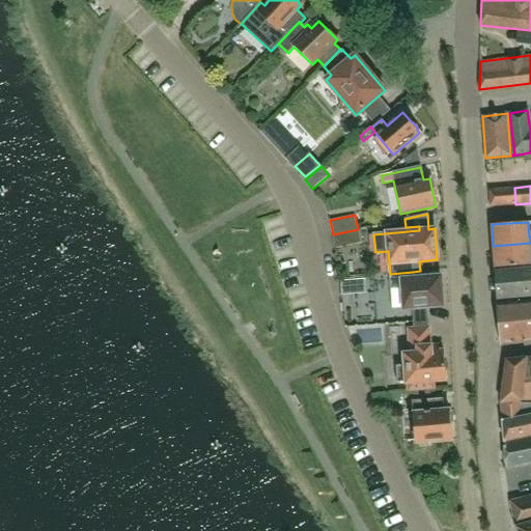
[(361,243),(358,229),(333,234),(332,234),(335,249),(361,243)]
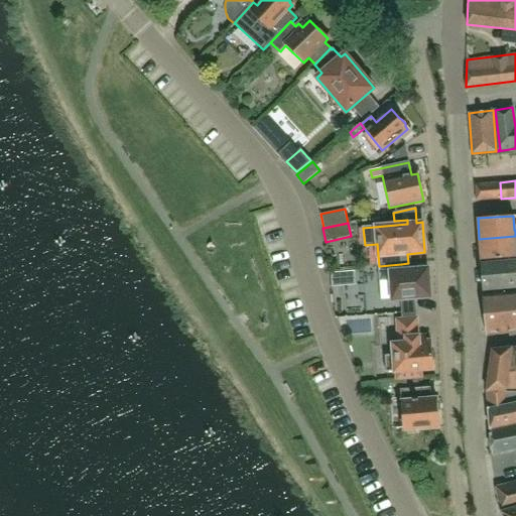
[(515,236),(479,239),(481,260),(515,257),(515,250),(515,242),(515,236)]
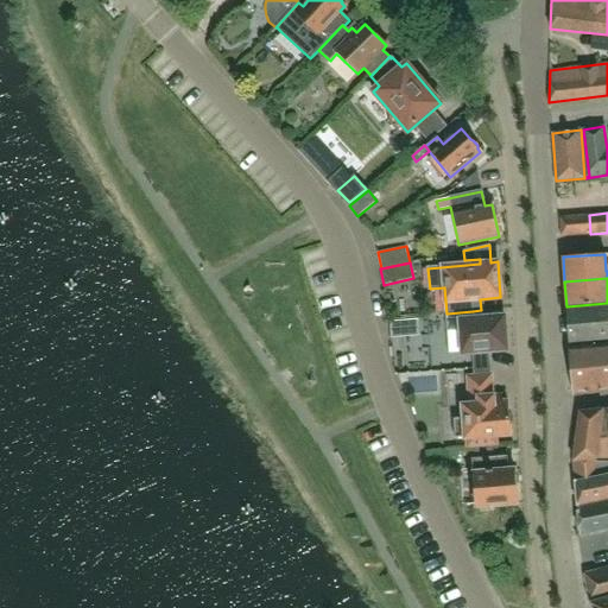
[(607,306),(568,311),(570,342),(607,339),(607,306)]
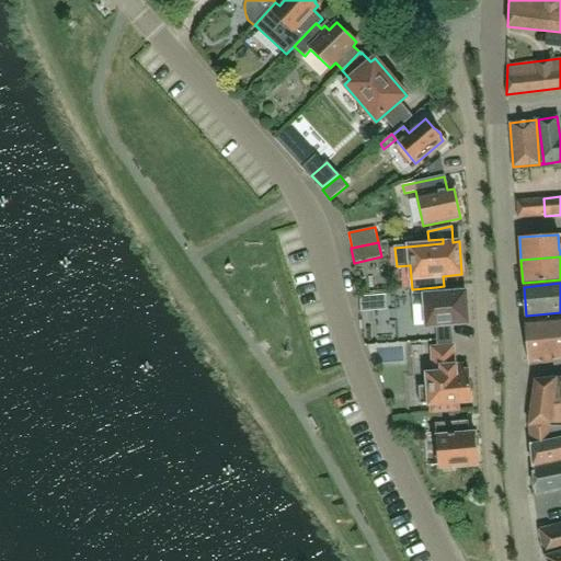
[(436,287),(412,289),(413,305),(424,304),(426,327),(468,323),(466,292),(437,294),(436,287)]
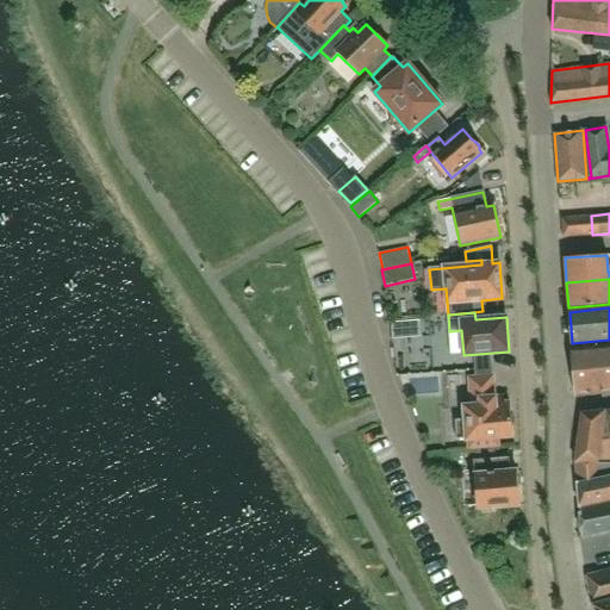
[(418,337),(421,336),(421,335),(419,321),(391,322),(392,338),(418,337)]
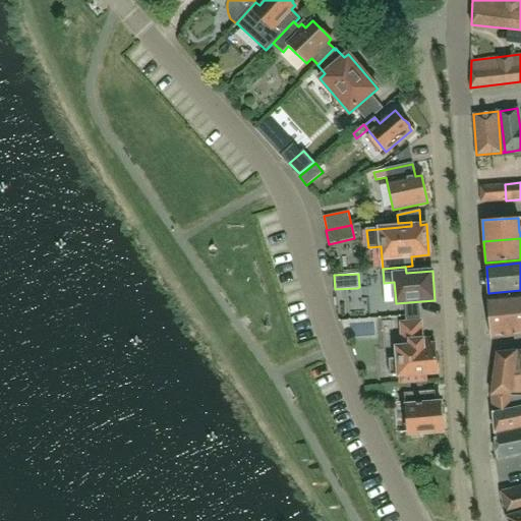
[(489,315),(520,312),(520,293),(487,298),(489,315)]
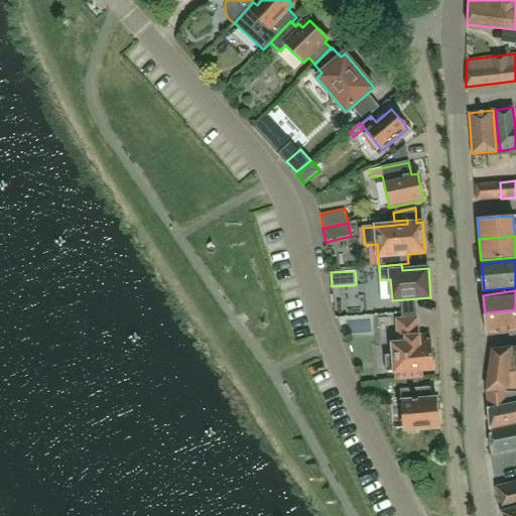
[(515,309),(485,312),(488,335),(515,331),(515,309)]
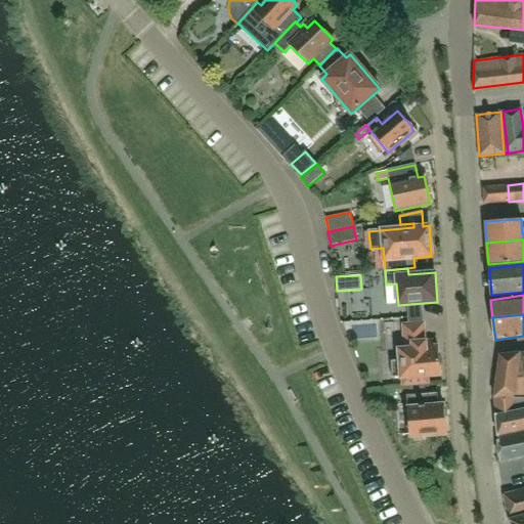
[(400,377),(400,378),(404,378),(405,387),(432,384),(431,376),(440,375),(438,346),(432,346),(432,340),(425,341),(423,322),(402,324),(404,348),(398,349),(398,361),(392,361),(393,378),(400,377)]
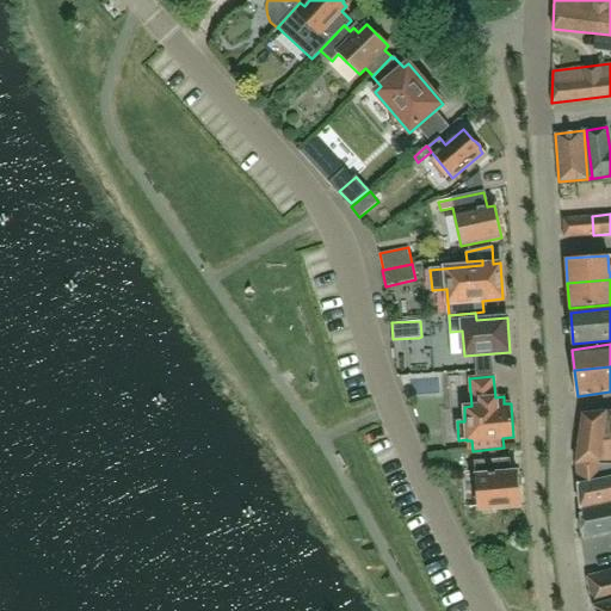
[(406,406),(458,405),(457,378),(405,380),(406,406)]
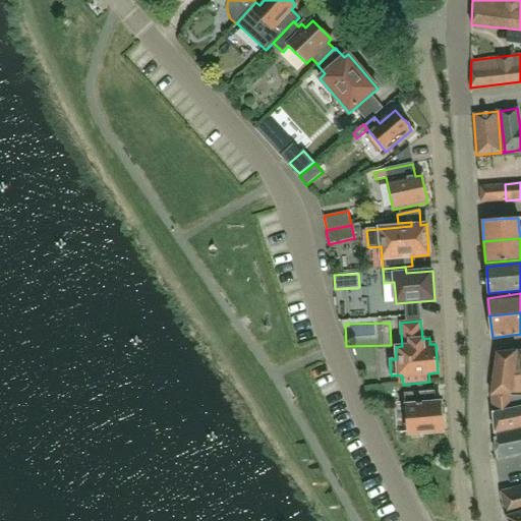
[(520,349),(517,350),(511,393),(511,395),(520,395),(520,349)]
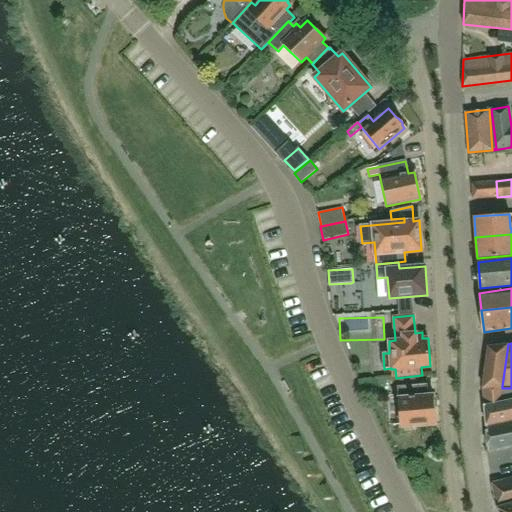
[(488,347),(483,388),(502,386),(508,344),(488,347)]
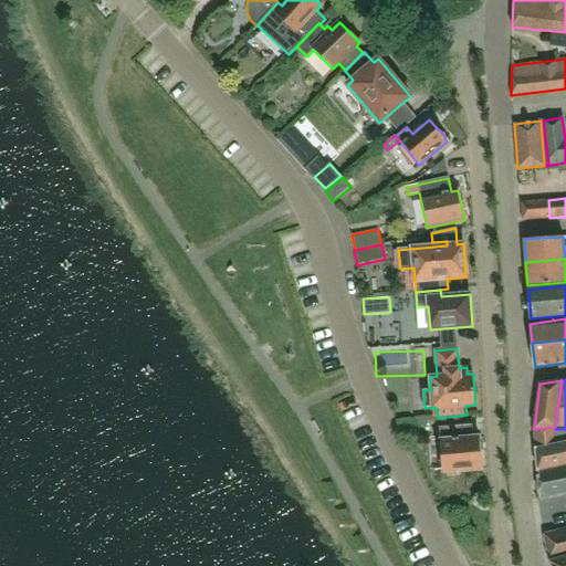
[(443,472),(447,471),(482,469),(480,438),(473,438),(472,425),(459,426),(458,416),(438,418),(443,472)]
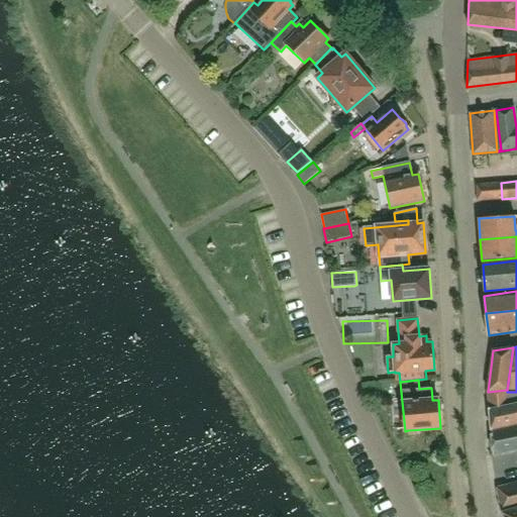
[(516,392),(507,392),(507,390),(488,392),(491,430),(516,424),(516,392)]
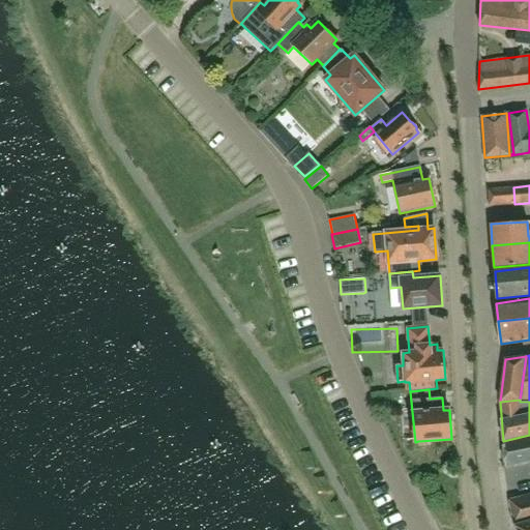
[(529,436),(503,442),(505,467),(529,461),(529,436)]
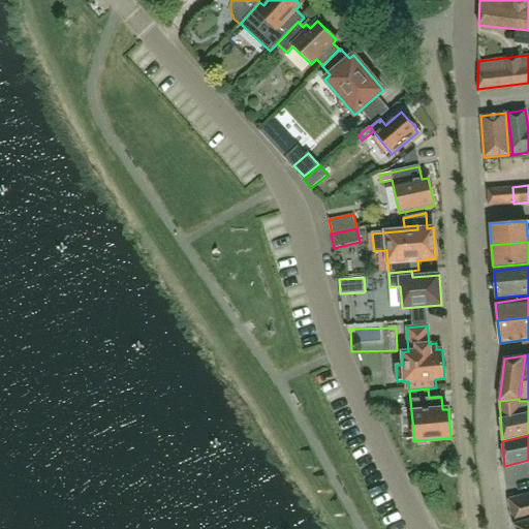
[(514,525),(528,519),(528,492),(508,499),(514,525)]
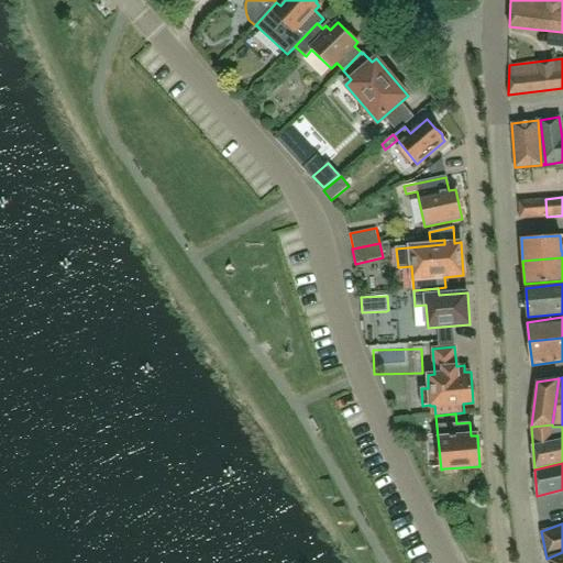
[(562,562),(562,552),(547,559),(548,562),(562,562)]
